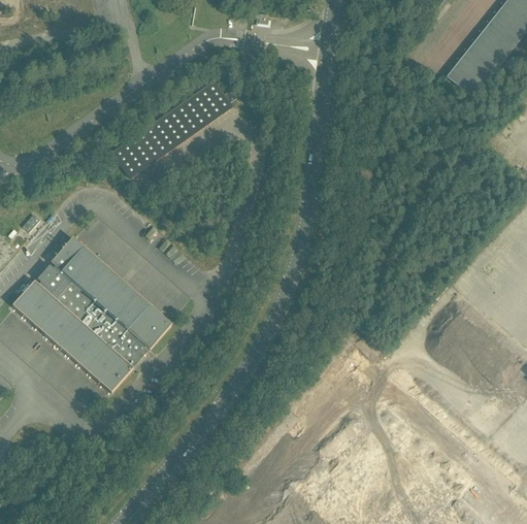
[(439,9),(447,0),(436,0),(433,4),(439,9)]
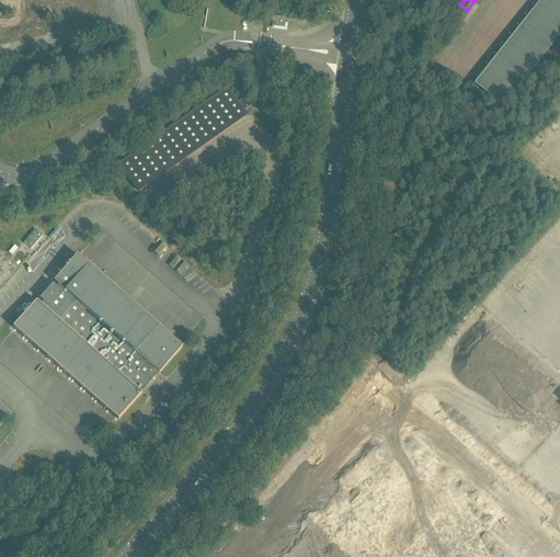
[(559,31),(559,0),(537,0),(473,80),(503,103),(548,46),(559,31)]
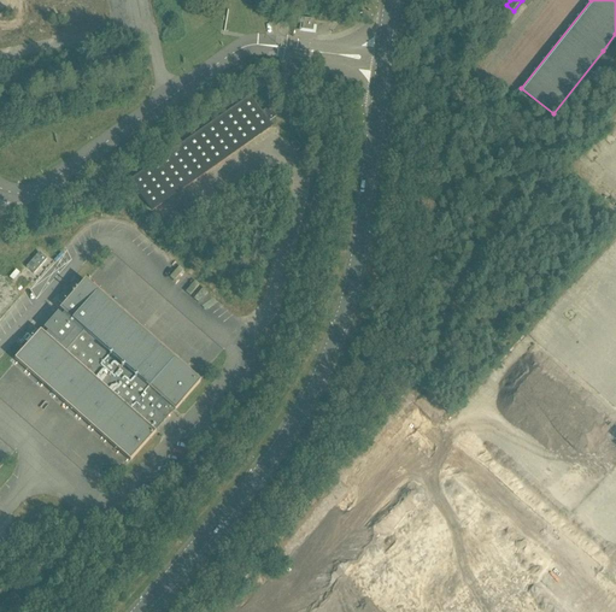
[(301,21),(301,25),(312,27),(314,16),(298,13),(297,19),(301,21)]
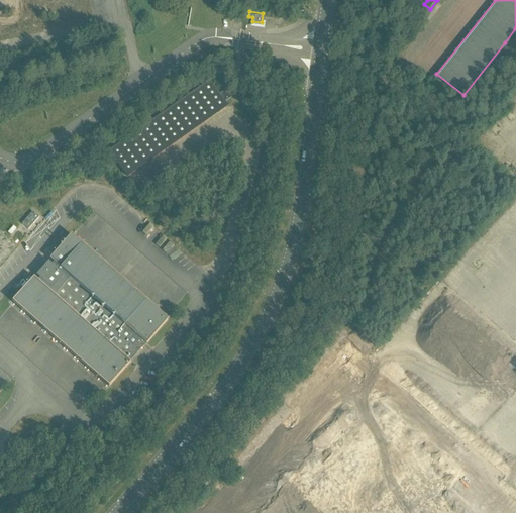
[(224,86),(218,90),(209,77),(108,148),(126,175),(227,103),(224,99),(230,94),(224,86)]
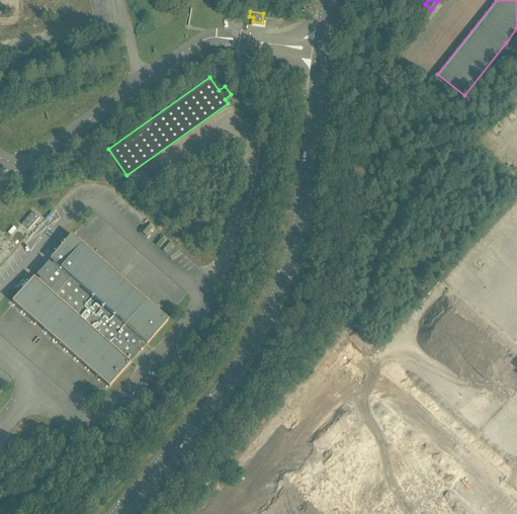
[(243,117),(247,123),(251,120),(247,114),(243,117)]
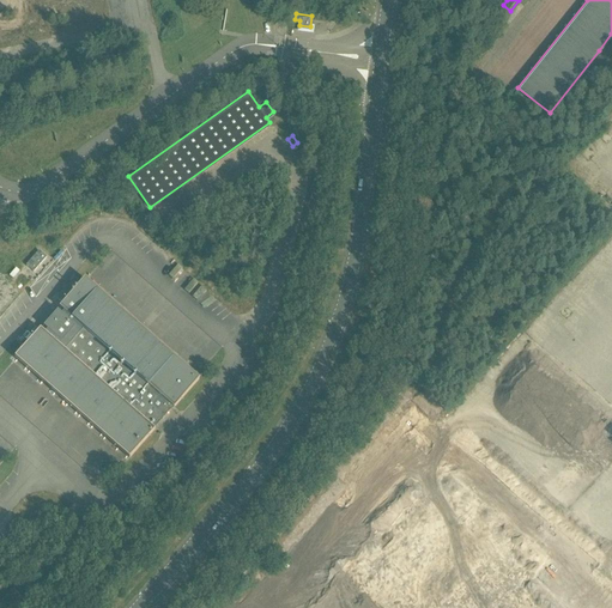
[(296,150),(304,163),(310,159),(301,146),(296,150)]
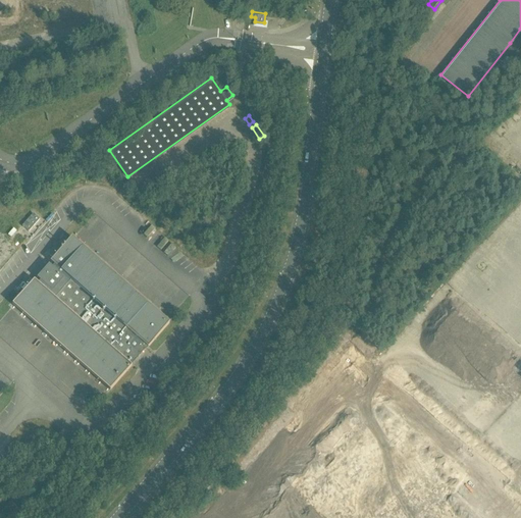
[(32,210),(21,222),(28,228),(39,216),(32,210)]
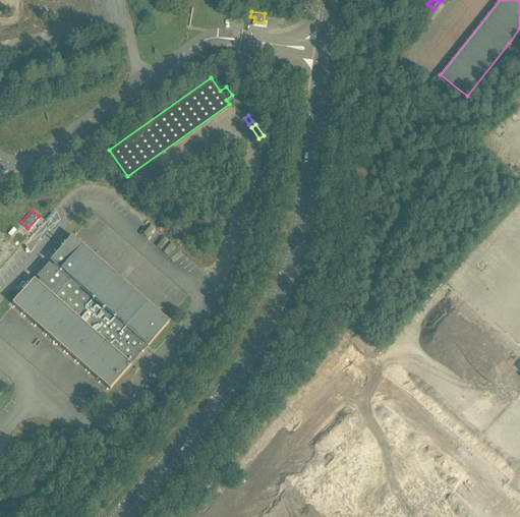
[(63,232),(47,250),(51,253),(67,236),(63,232)]
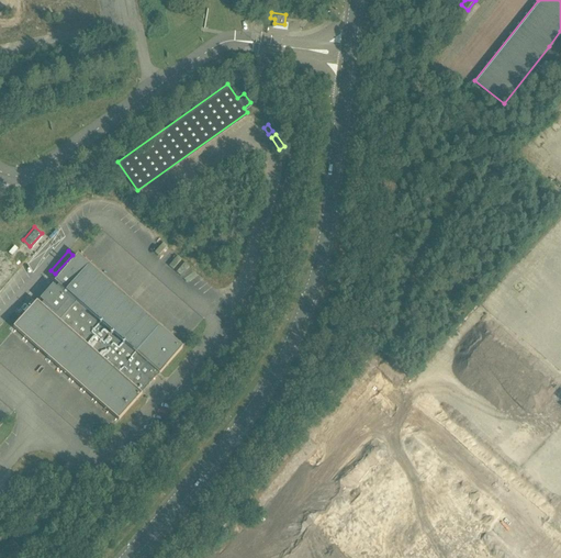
[(77,253),(13,324),(118,416),(181,345),(77,253)]
